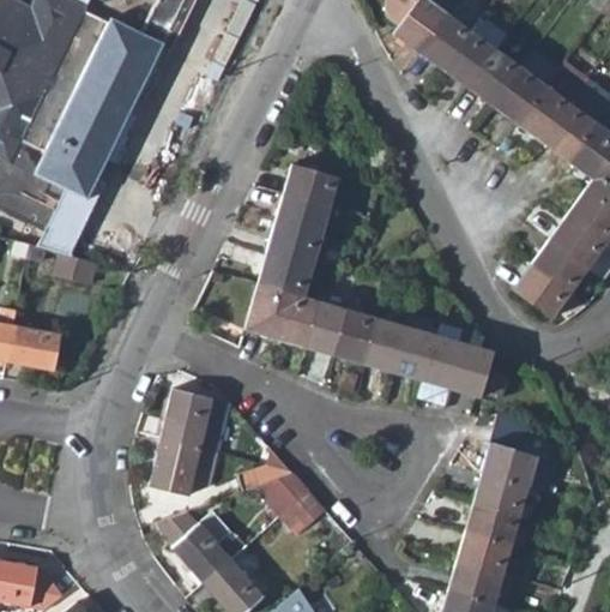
[(0,156),(1,157),(0,160),(0,205),(49,229),(61,208),(80,216),(130,117),(186,0),(161,0),(145,33),(114,18),(109,30),(84,18),(90,7),(73,0),(37,0),(35,6),(19,0),(6,0),(0,3),(0,156)]
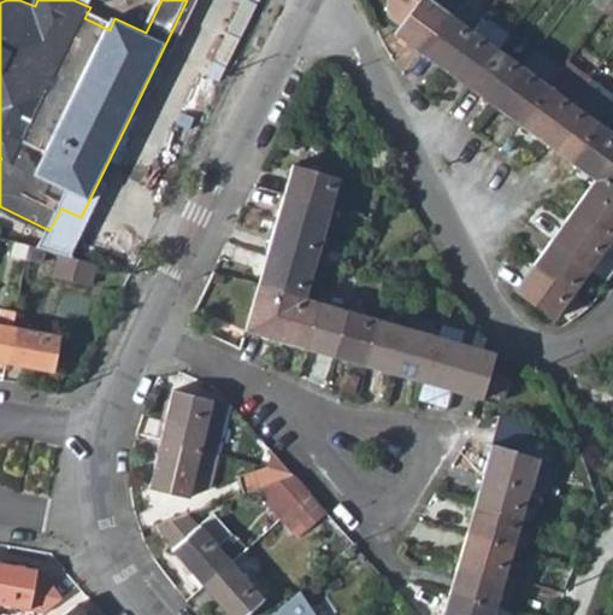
[(187,0),(130,117),(139,122),(198,0),(187,0)]
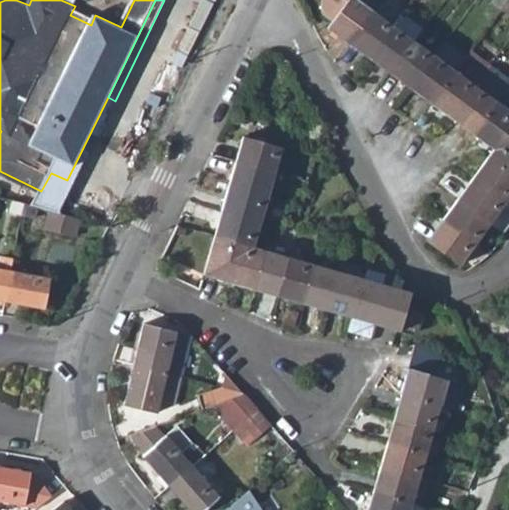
[(461,265),(491,225),(506,204),(508,201),(508,110),(499,102),(359,0),(322,0),(326,16),(334,21),(329,28),(494,151),(429,242),(461,265)]
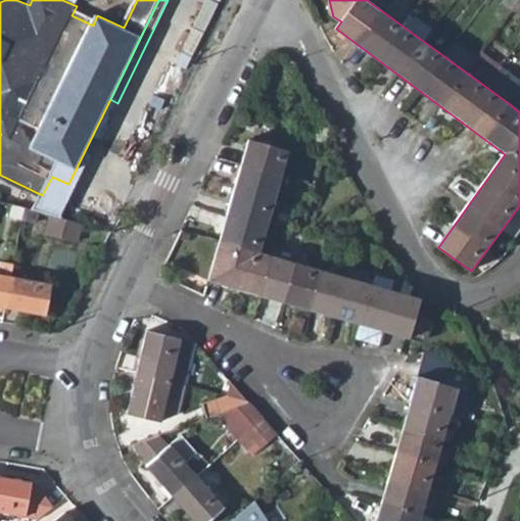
[(516,12),(519,6),(519,0),(512,0),(508,6),(516,12)]
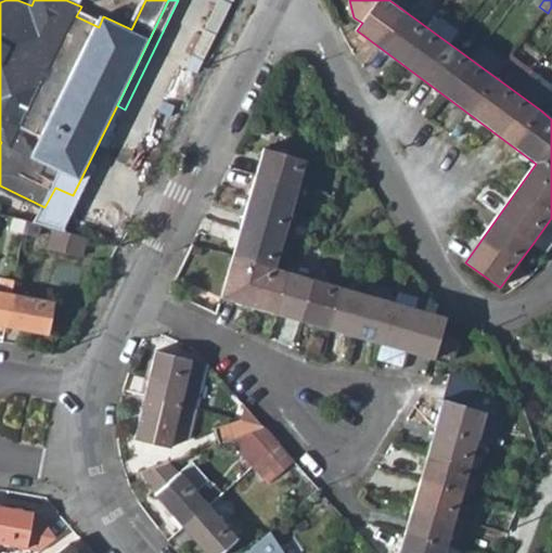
[(76,16),(99,27),(103,16),(81,7),(76,16)]
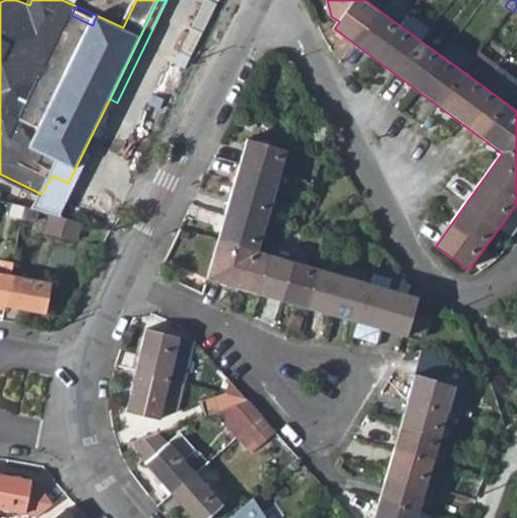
[(516,92),(507,104),(516,112),(516,92)]
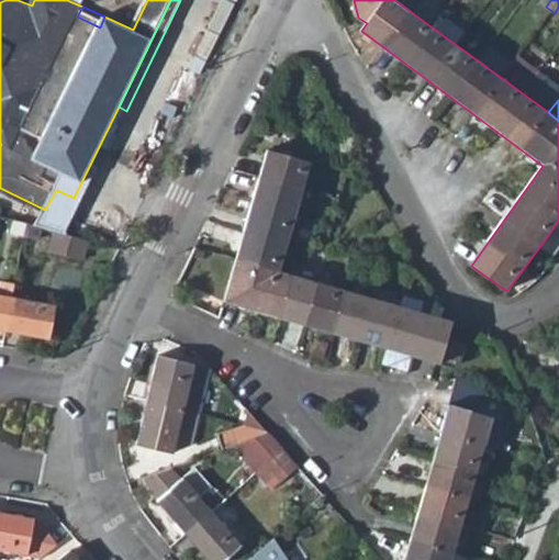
[(267,149),(225,301),(443,364),(455,322),(282,272),(312,164),(267,149)]
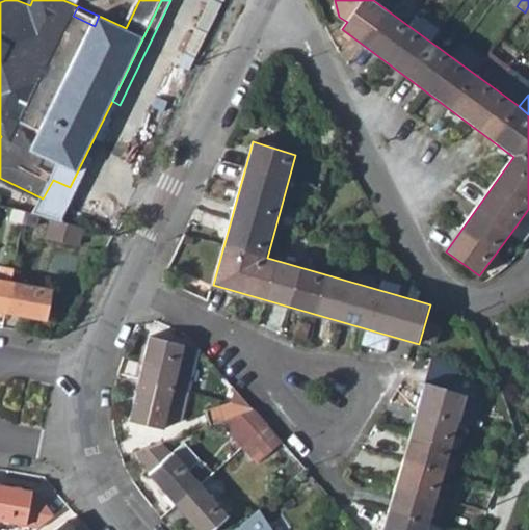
[(25,224),(27,212),(15,210),(14,215),(12,221),(25,224)]
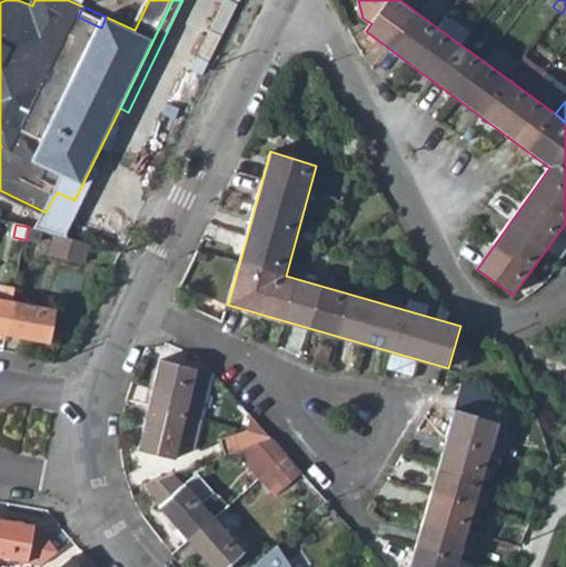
[(41,245),(43,232),(29,227),(27,240),(41,245)]
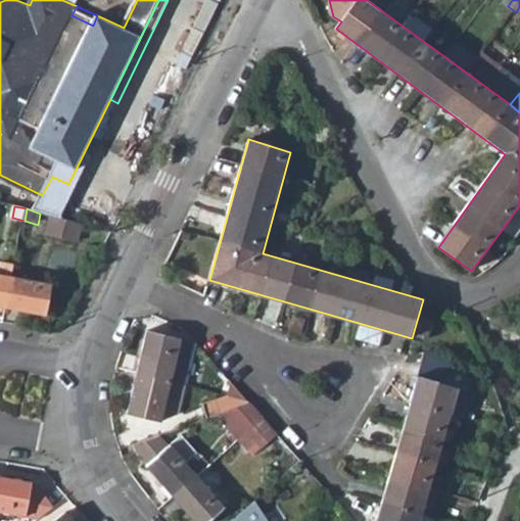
[(502,230),(516,240),(519,235),(519,210),(517,208),(502,230)]
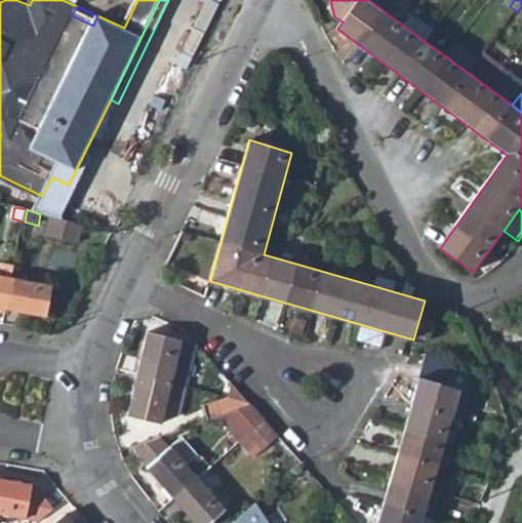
[(79,245),(84,227),(52,216),(47,236),(79,245)]
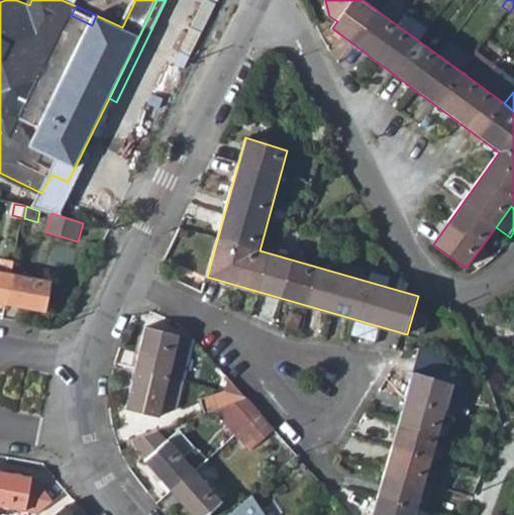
[(0,302),(8,304),(13,274),(16,263),(1,260),(0,268),(0,302)]
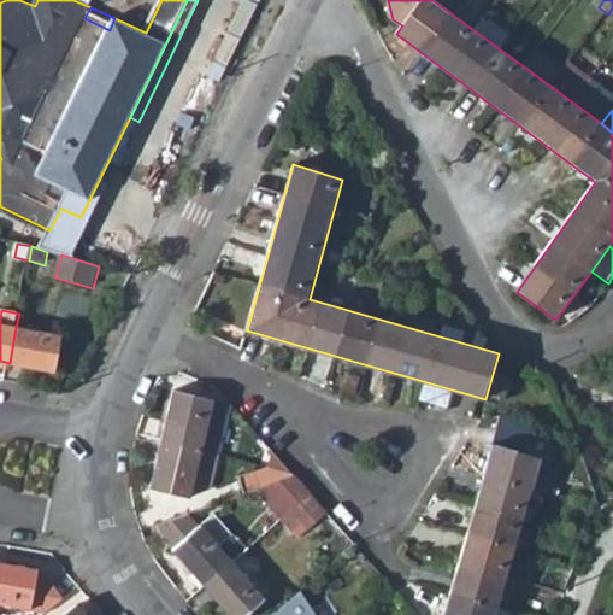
[(62,335),(16,327),(10,363),(54,372),(62,335)]
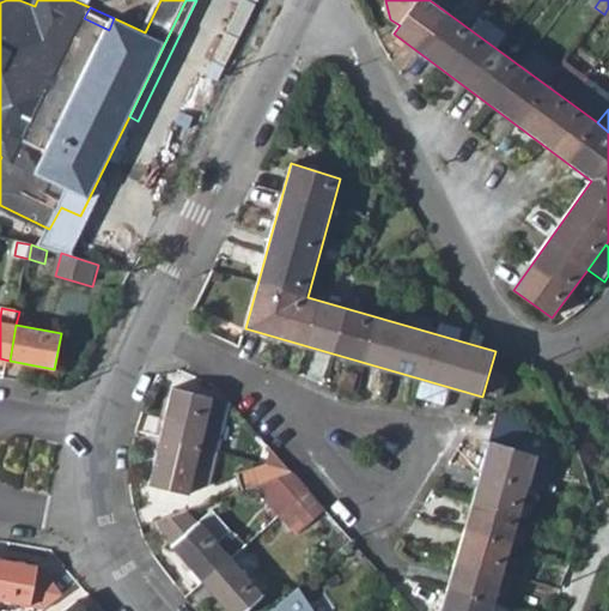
[(175,389),(163,437),(219,451),(229,412),(212,409),(214,398),(175,389)]
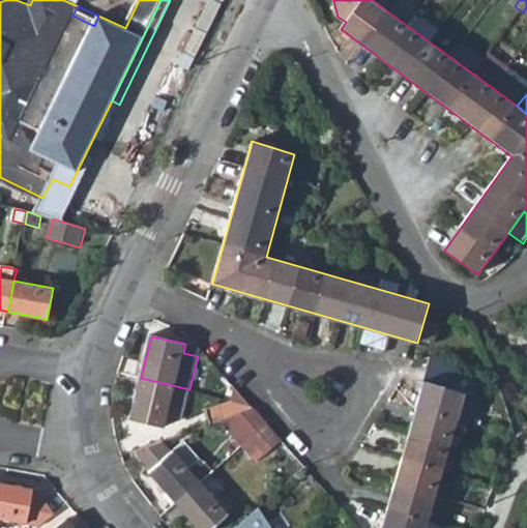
[(185,409),(189,389),(141,378),(132,419),(167,428),(171,406),(185,409)]
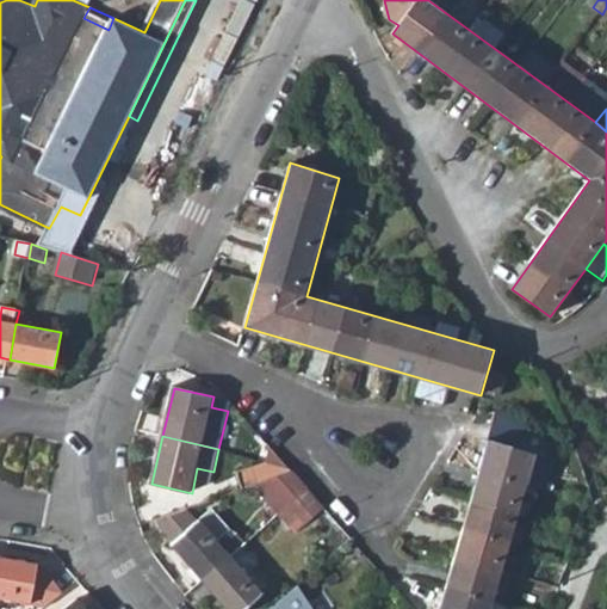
[(494,608),(511,543),(515,527),(519,517),(526,487),(536,453),(488,441),(441,608),(494,608)]
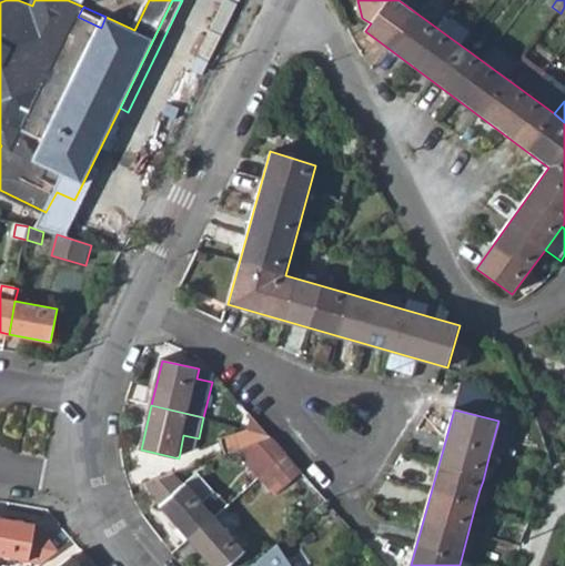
[(490,453),(502,456),(510,425),(498,421),(490,453)]
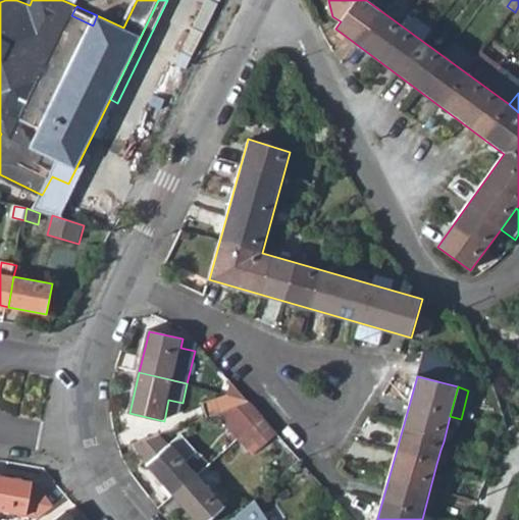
[(203,402),(209,418),(218,414),(251,403),(247,398),(229,394),(203,402)]
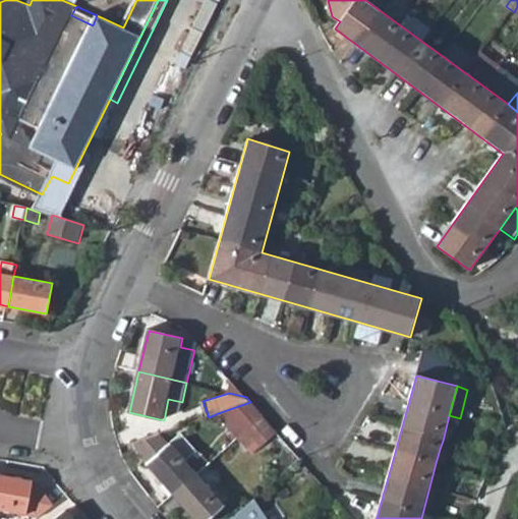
[(218,413),(240,439),(265,418),(250,402),(218,413)]
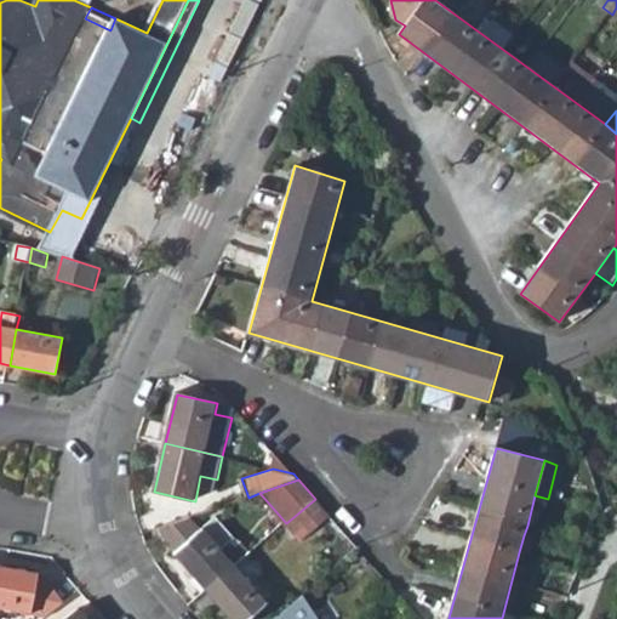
[(527,526),(540,529),(548,499),(535,495),(527,526)]
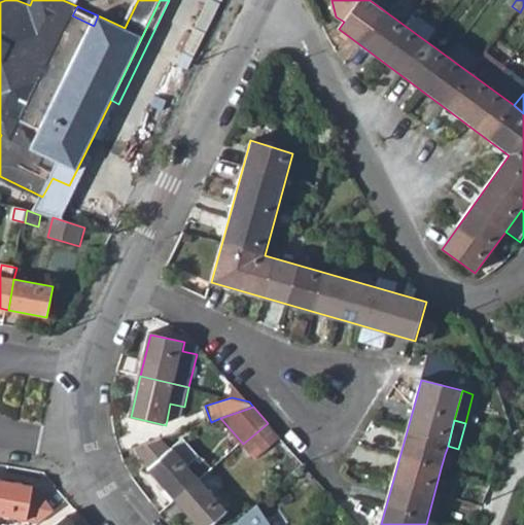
[(255,460),(280,438),(268,423),(243,444),(255,460)]
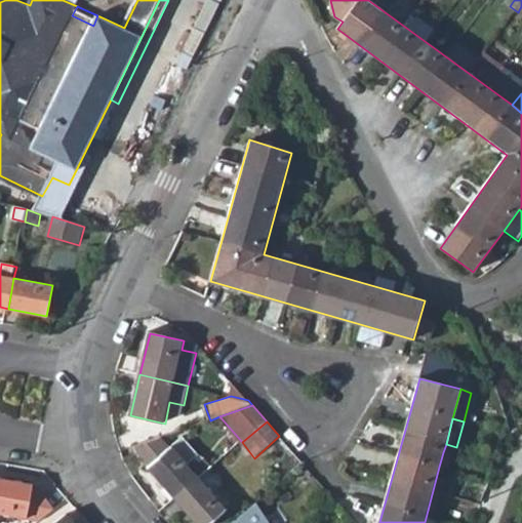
[(170,448),(161,437),(136,446),(139,454),(150,467),(148,469),(175,499),(200,479),(173,447),(170,448)]
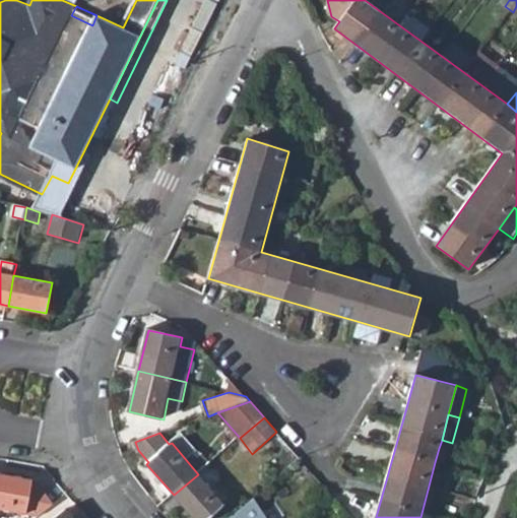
[(435,462),(446,466),(450,452),(439,448),(435,462)]
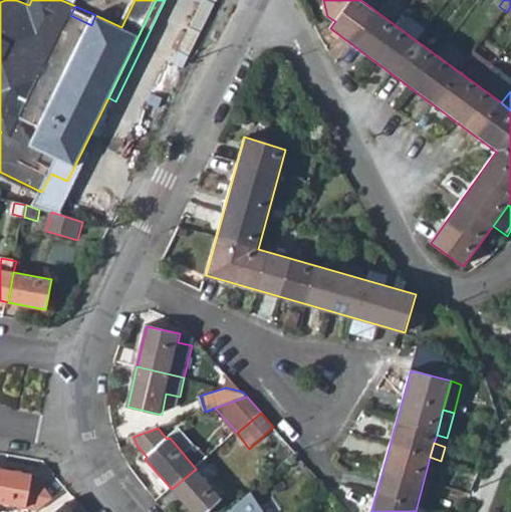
[(0,511),(2,504),(38,510),(44,482),(32,480),(32,474),(0,468),(0,511)]
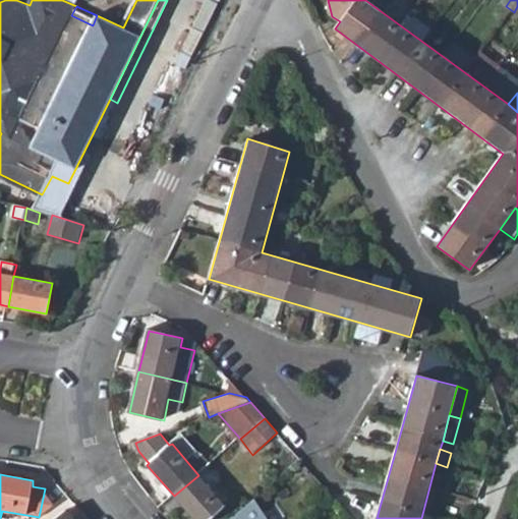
[(210,518),(225,506),(198,475),(174,496),(193,518),(210,518)]
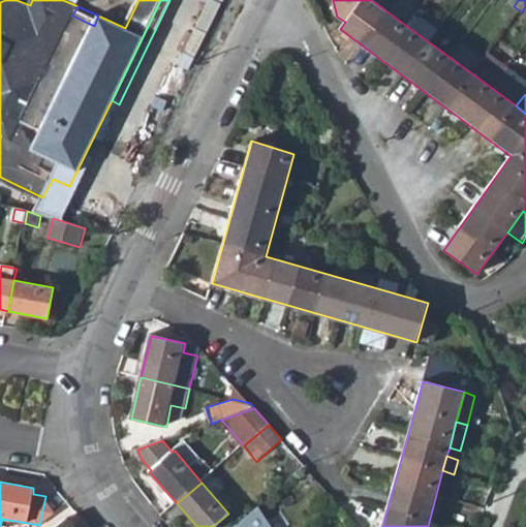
[(39,525),(42,526),(60,513),(45,496),(39,525)]
